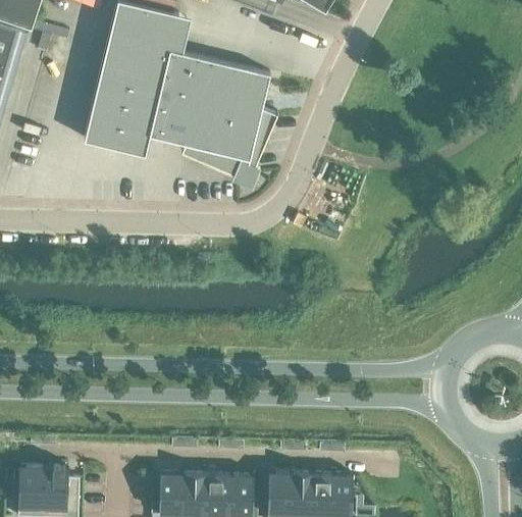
[(0,0),(0,20),(32,32),(42,0),(0,0)]
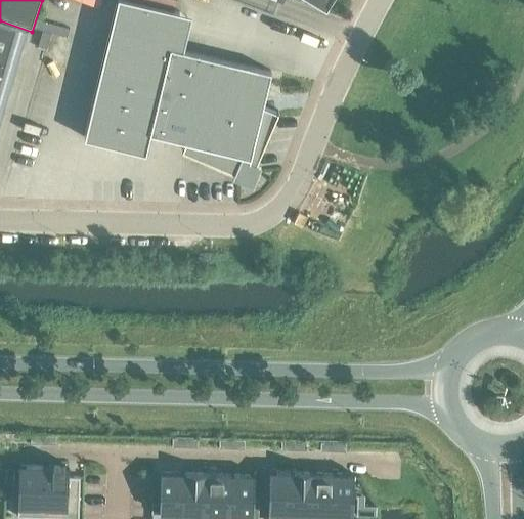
[(278,0),(281,1),(282,0),(301,0),(305,2),(306,0),(310,0),(325,8),(330,0),(278,0)]
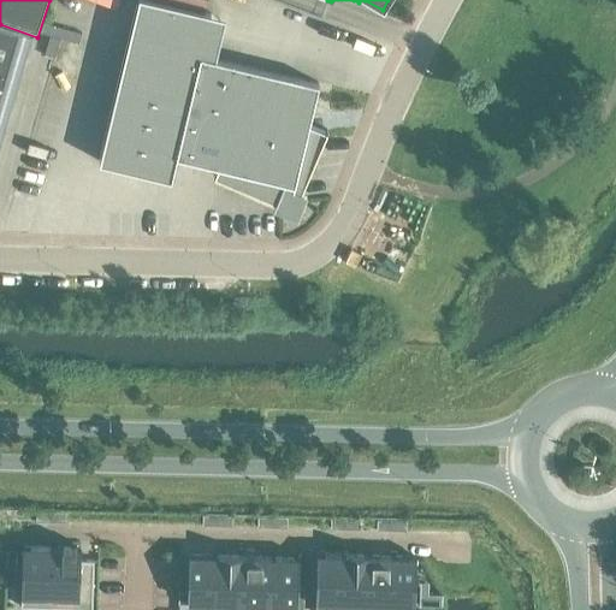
[(319,89),(201,61),(211,21),(140,3),(99,169),(171,185),(177,163),(220,173),(217,182),(214,181),(214,183),(294,217),(327,136),(326,136),(325,138),(308,131),(315,105),(319,89)]
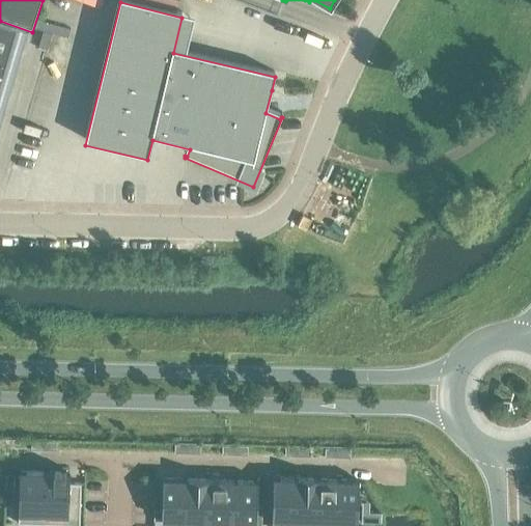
[(0,130),(28,33),(0,24),(0,130)]
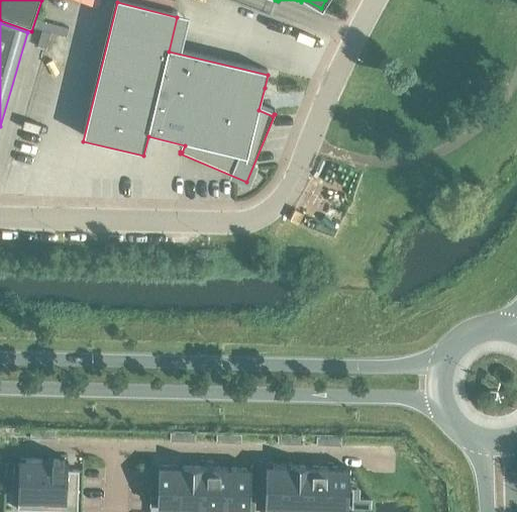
[(37,23),(34,32),(66,41),(68,33),(37,23)]
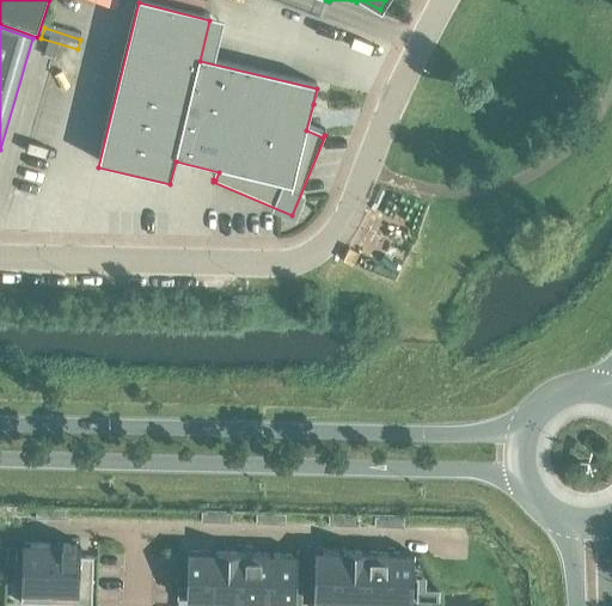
[(50,42),(44,61),(54,65),(60,46),(50,42)]
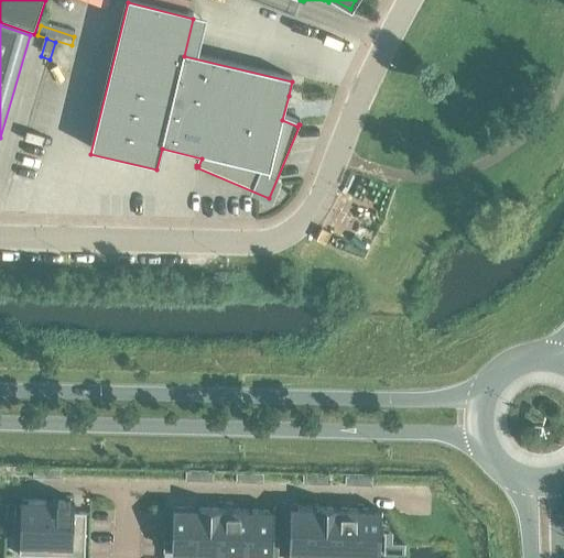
[(0,258),(0,267),(18,267),(18,256),(0,258)]
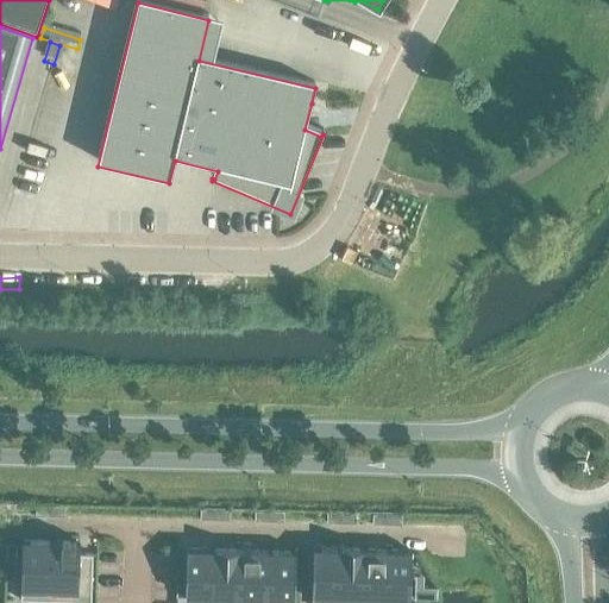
[(37,513),(36,522),(50,523),(50,522),(51,513),(37,513)]
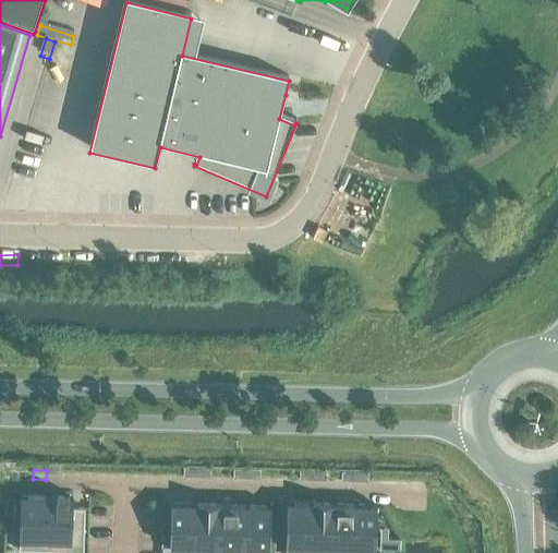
[(46,479),(46,480),(60,480),(60,471),(47,470),(46,479)]
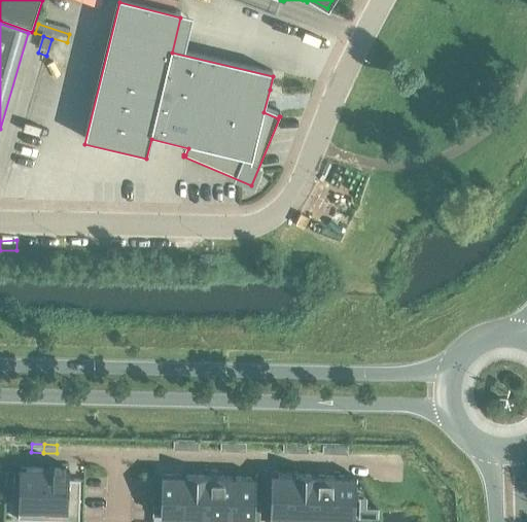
[(174,447),(174,456),(186,456),(186,447),(174,447)]
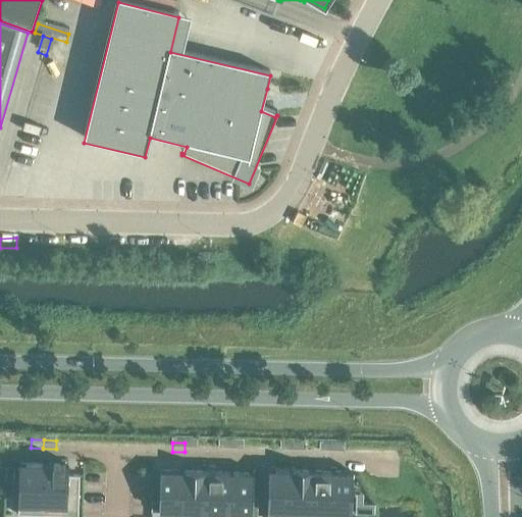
[(185,443),(185,452),(197,452),(197,444),(185,443)]
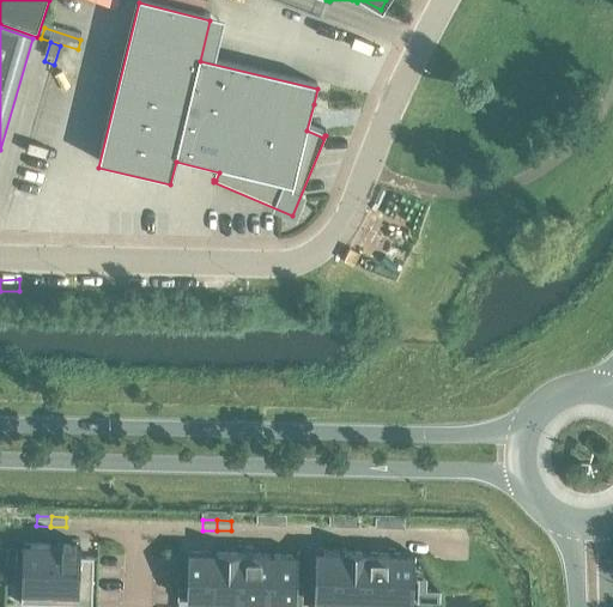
[(258,521),(256,532),(272,532),(272,522),(258,521)]
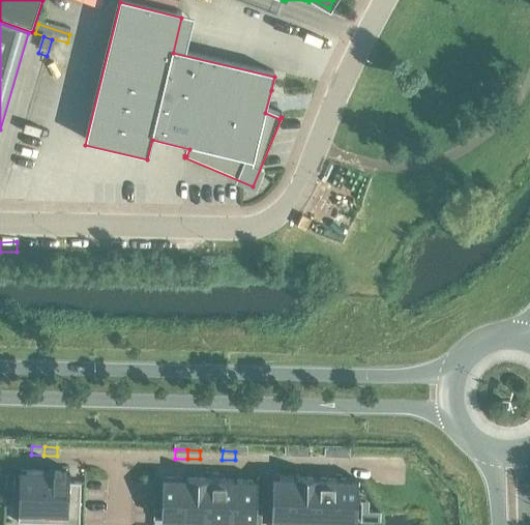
[(235,451),(235,460),(247,460),(247,451),(235,451)]
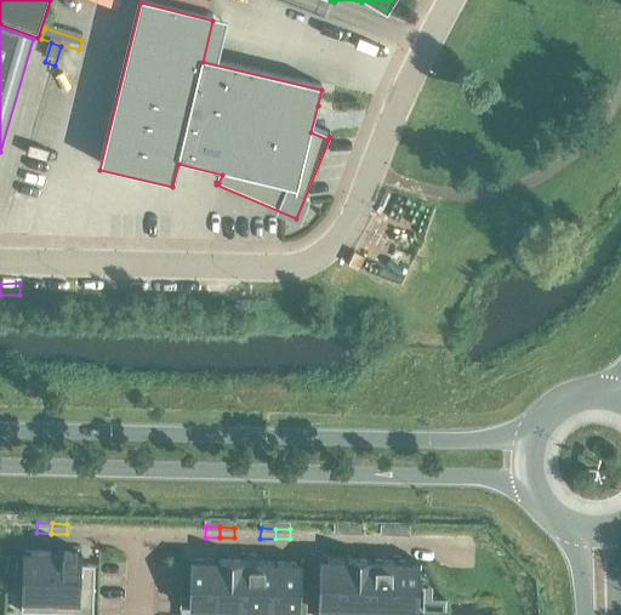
[(335,530),(334,540),(349,540),(349,530),(335,530)]
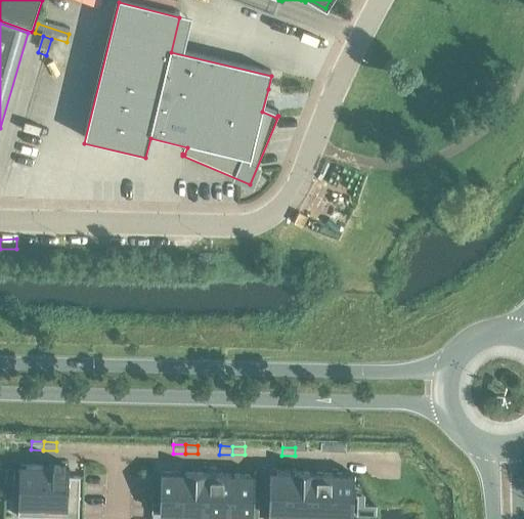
[(295,447),(295,456),(307,457),(307,447),(295,447)]
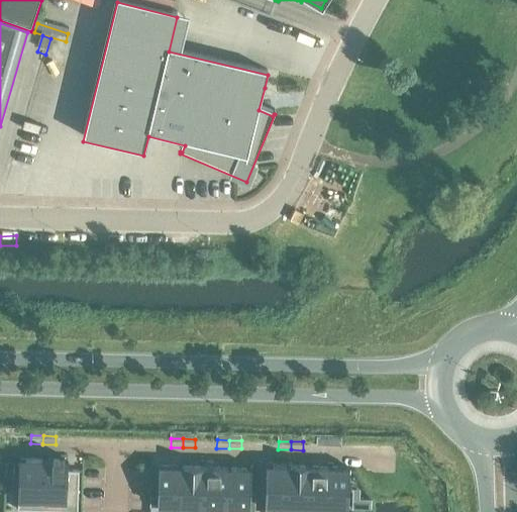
[(317,450),(329,451),(329,442),(317,442),(317,450)]
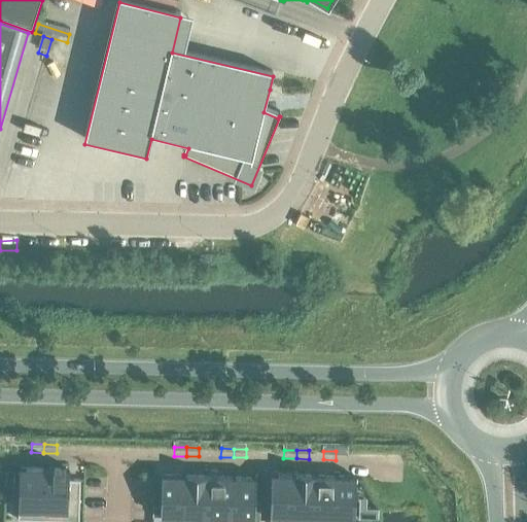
[(336,451),(336,460),(348,460),(348,452),(336,451)]
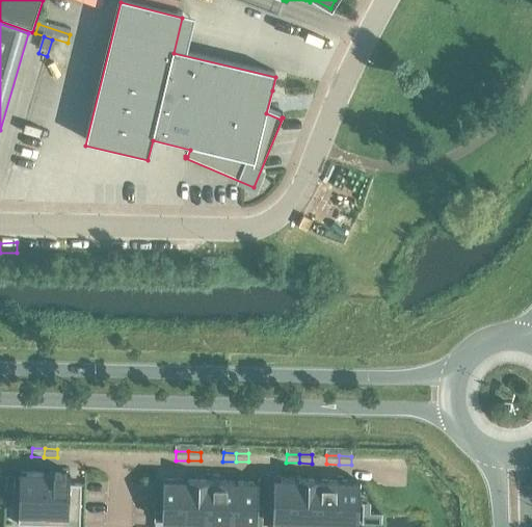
[(44,478),(20,477),(19,520),(42,521),(44,478)]
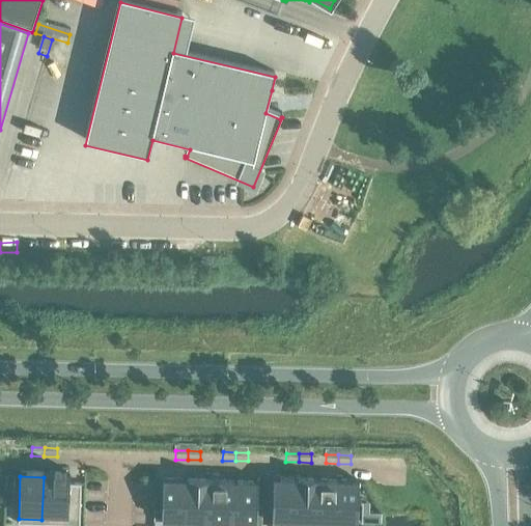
[(70,477),(44,477),(42,520),(67,520),(70,477)]
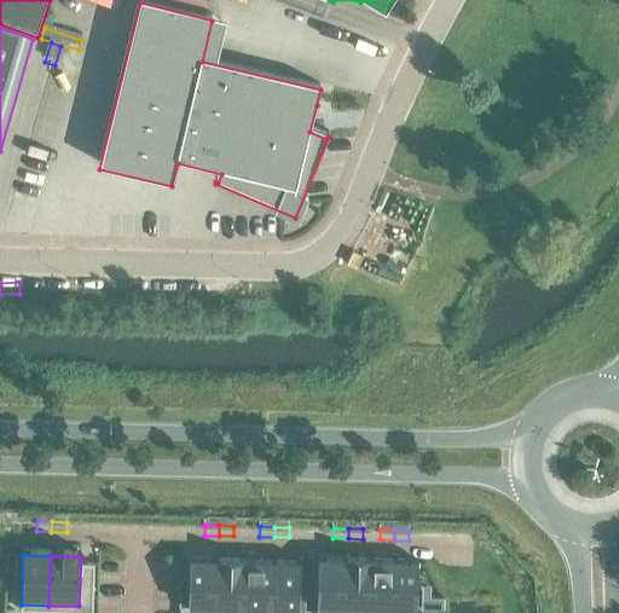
[(347,564),(319,562),(318,612),(345,612),(347,564)]
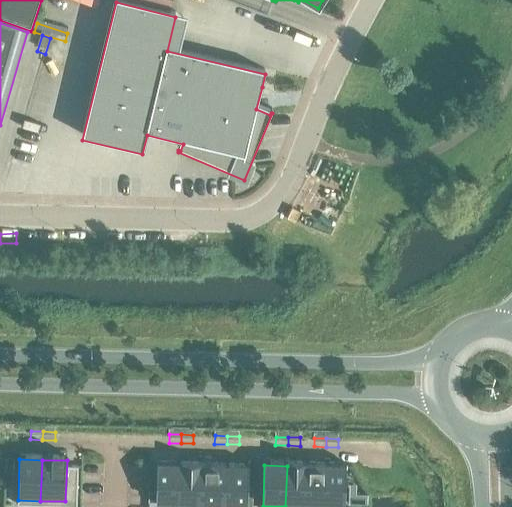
[(180,467),(157,466),(156,506),(179,506),(180,467)]
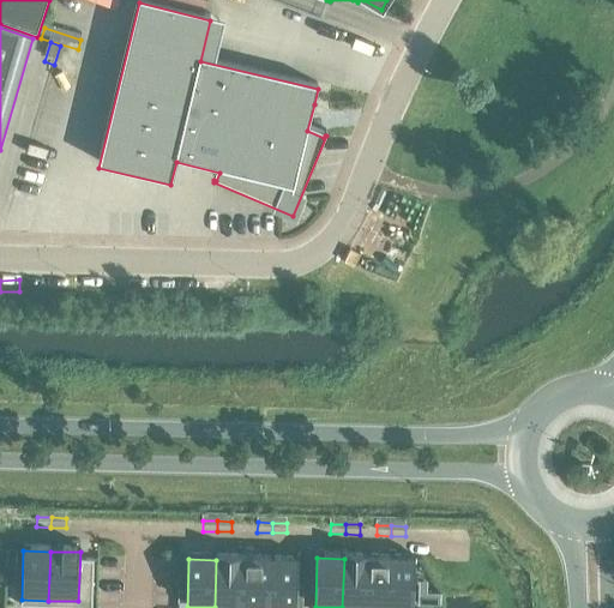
[(367,559),(344,559),(342,607),(366,607),(367,559)]
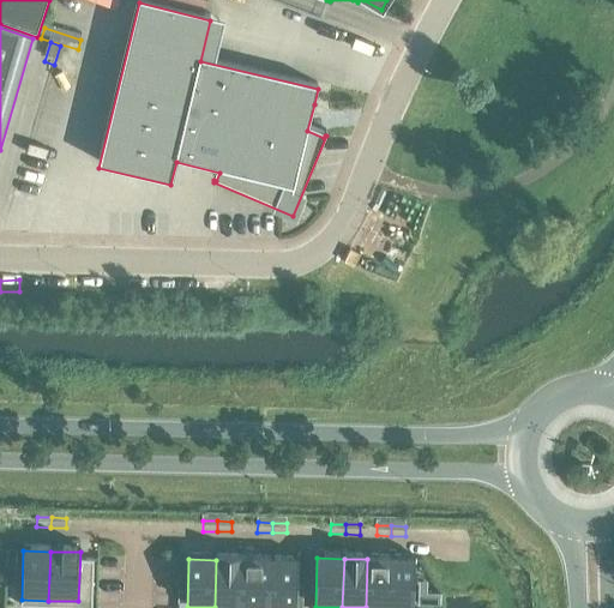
[(390,560),(367,559),(366,607),(389,607),(390,560)]
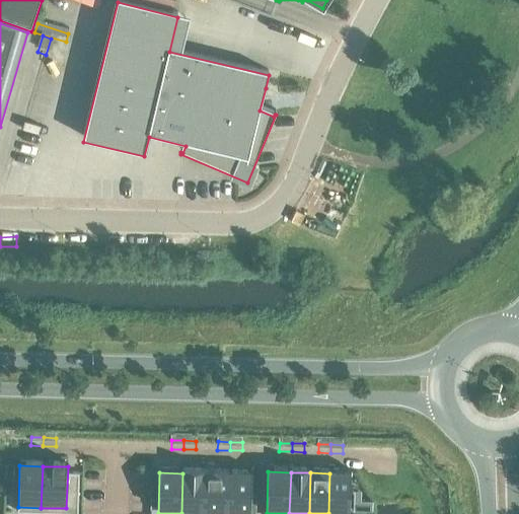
[(205,473),(182,473),(181,513),(203,513),(205,473)]
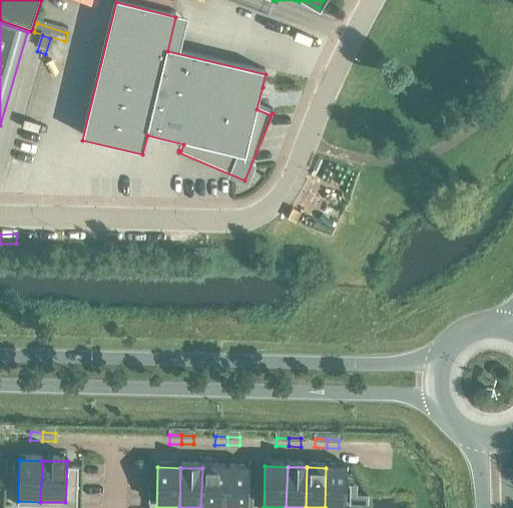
[(226,469),(202,468),(200,507),(224,507),(226,469)]
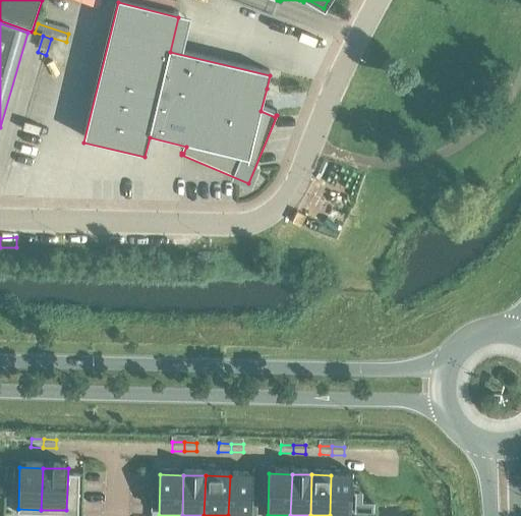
[(351,476),(331,475),(330,515),(350,515),(351,476)]
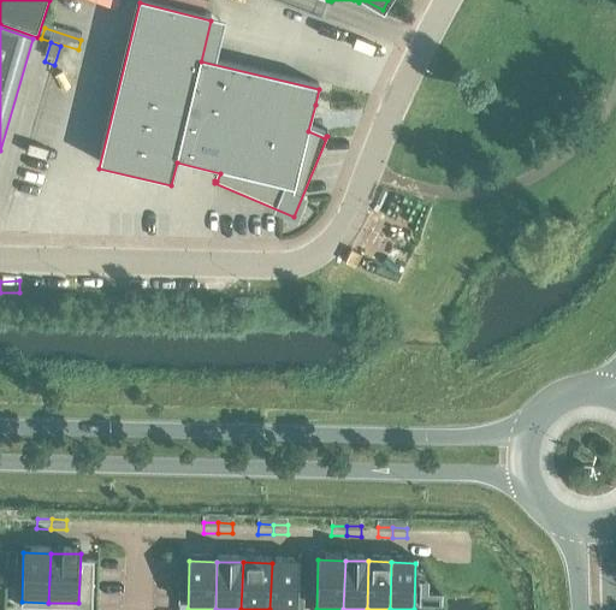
[(298,564),(272,563),(270,609),(297,609),(298,564)]
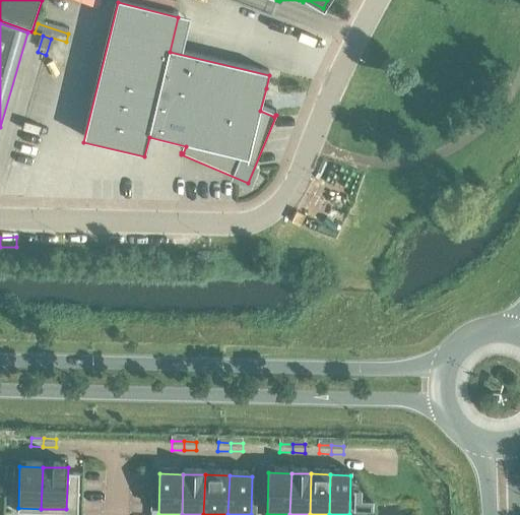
All buildings are outlined.
